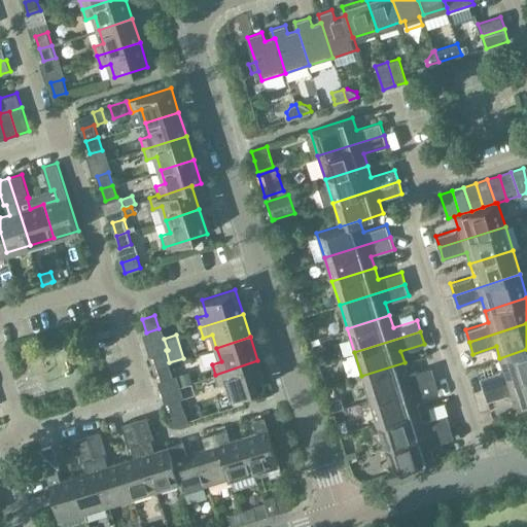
[(484,389),(526,375),(526,349),(499,358),(503,370),(481,377),(484,389)]
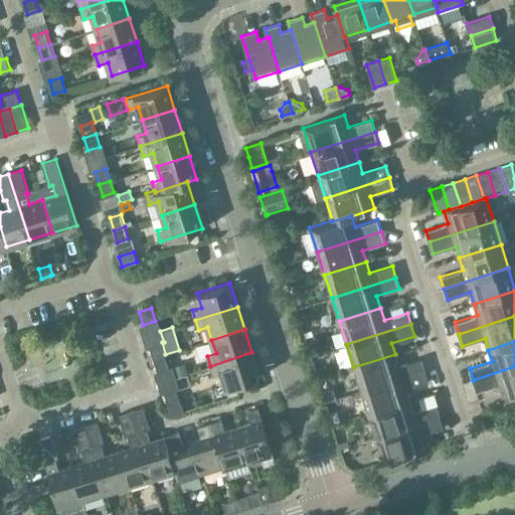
[(154,358),(165,354),(162,342),(150,346),(154,358)]
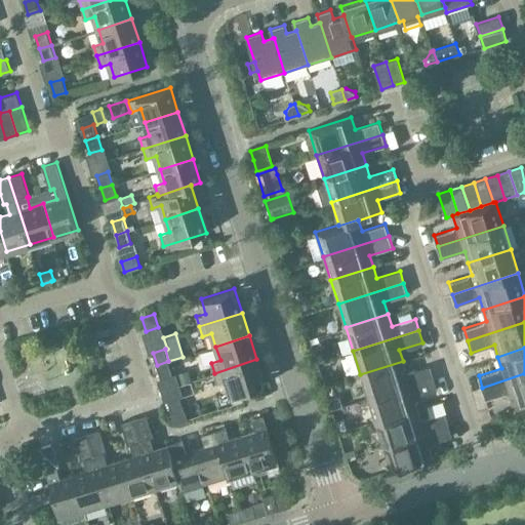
[(214,373),(217,382),(227,379),(231,394),(241,391),(265,384),(256,359),(214,373)]
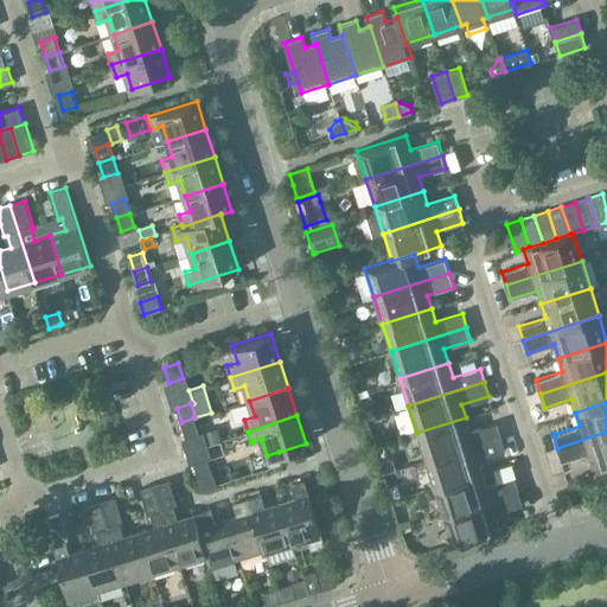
[(195,417),(181,422),(186,436),(199,433),(195,417)]
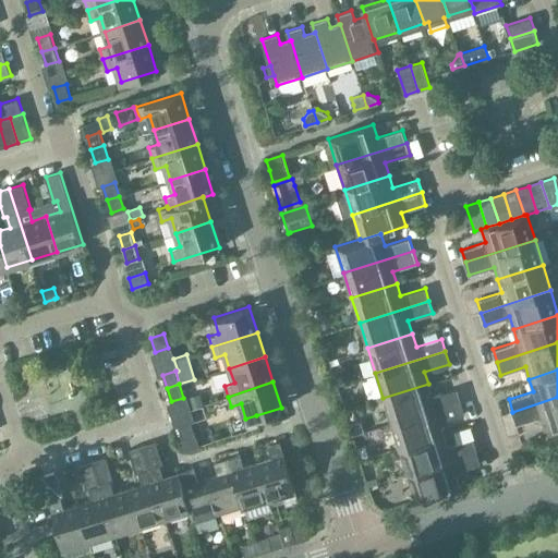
[(391,423),(436,409),(461,401),(457,389),(433,397),(428,384),(383,398),(391,423)]
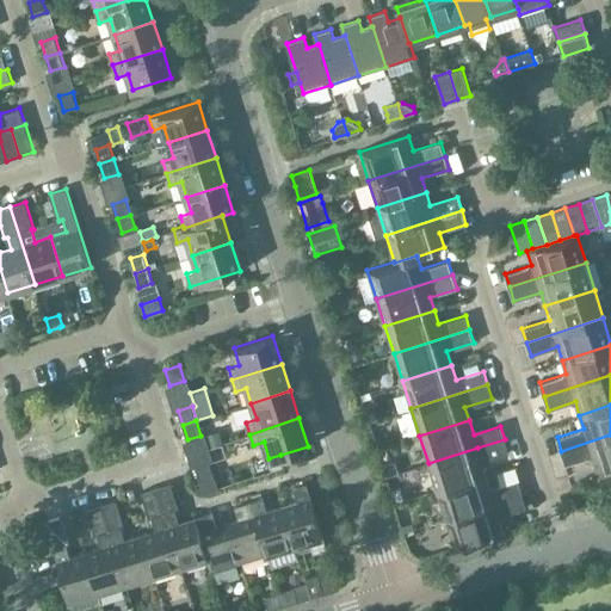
[(218,430),(204,434),(209,446),(223,443),(218,430)]
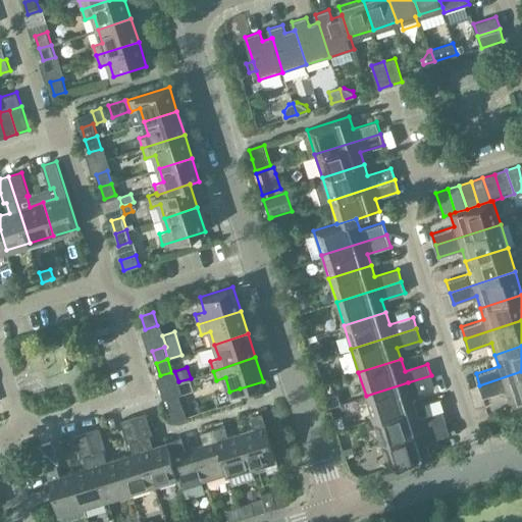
[(521,371),(479,385),(483,397),(507,389),(510,403),(521,398),(521,371)]
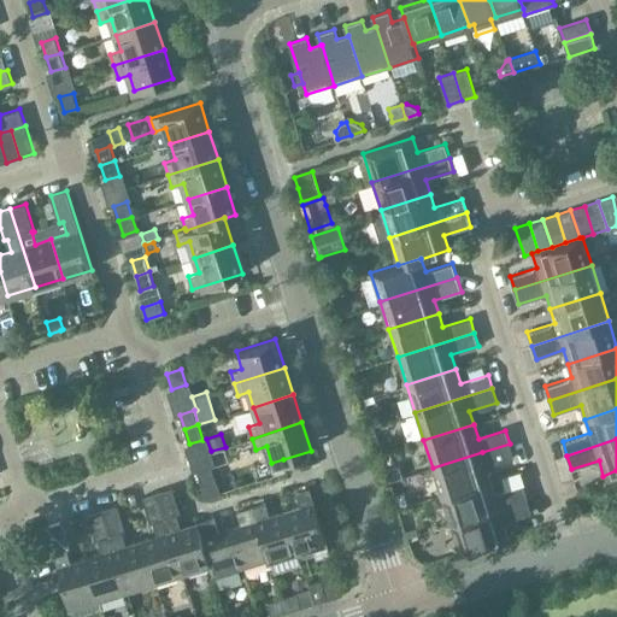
[(510,444),(482,452),(433,468),(433,470),(428,477),(432,489),(441,493),(441,495),(491,480),(487,466),(513,457),(510,444)]
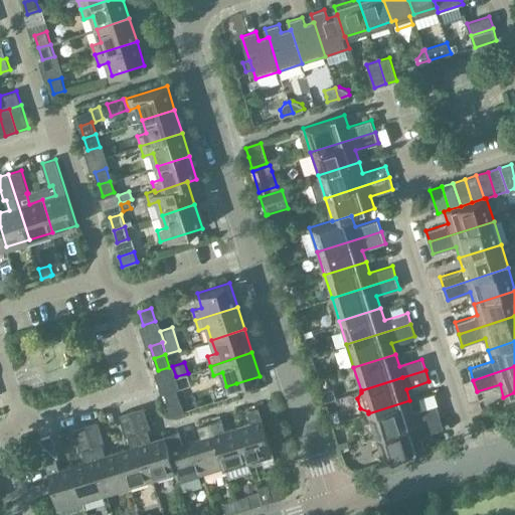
[(438,381),(421,385),(424,397),(441,393),(438,381)]
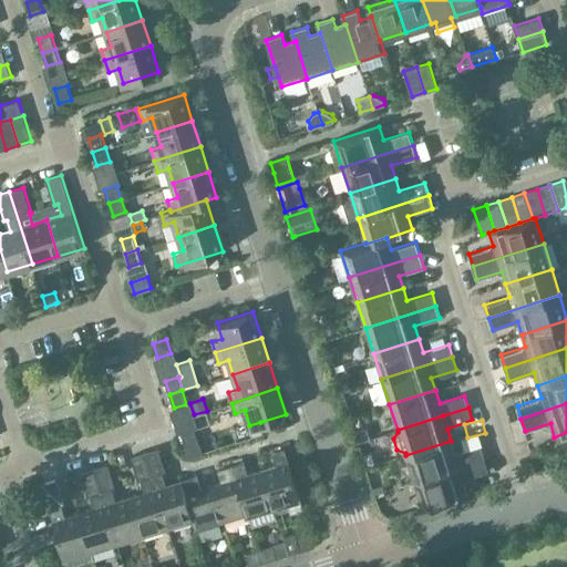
[(260,422),(249,425),(253,436),(264,433),(260,422)]
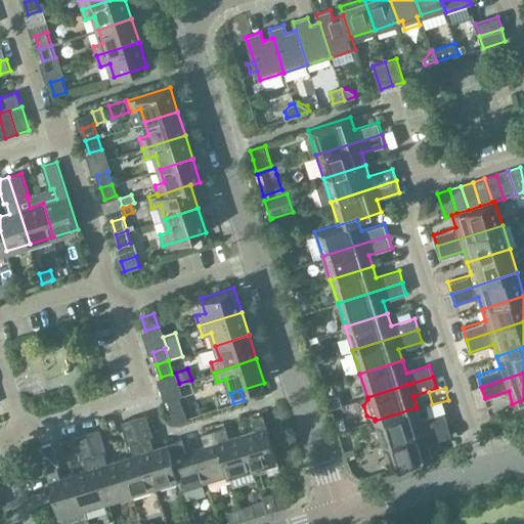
[(179,395),(168,399),(172,412),(183,408),(179,395)]
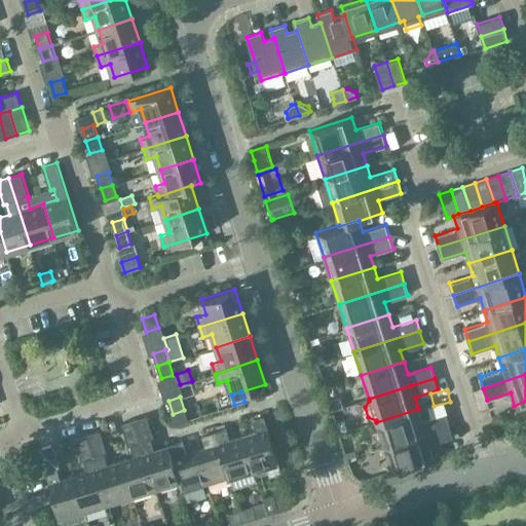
[(339,398),(331,401),(333,410),(342,407),(339,398)]
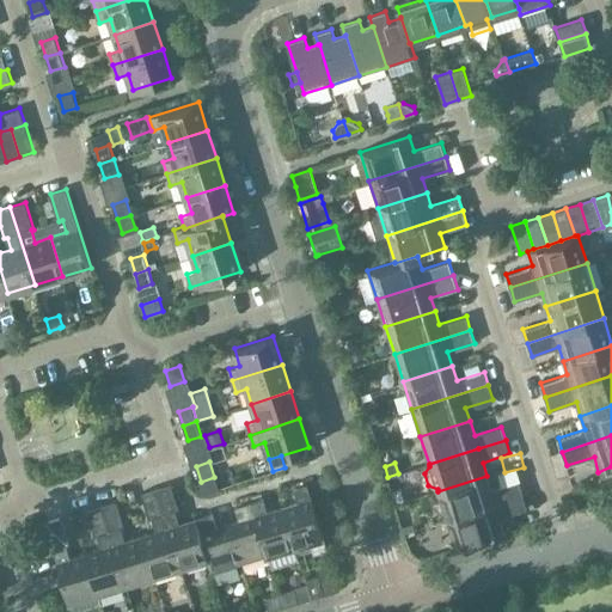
[(447,519),(522,495),(519,481),(491,489),(487,476),(438,491),(447,519)]
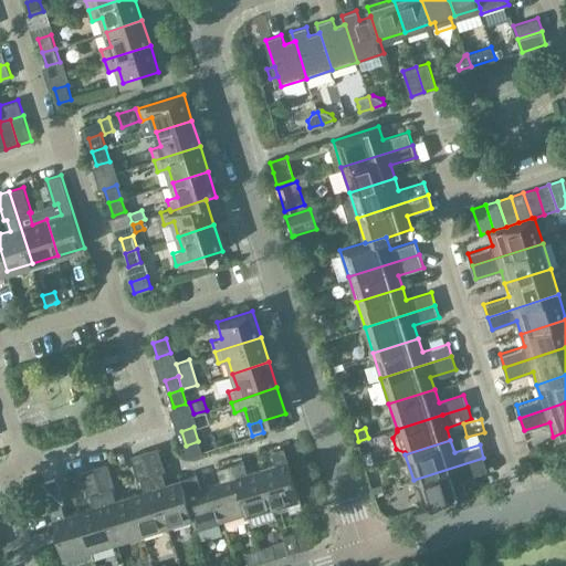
[(166,471),(158,447),(145,451),(167,523),(192,515),(192,514),(181,479),(167,484),(164,472),(166,471)]
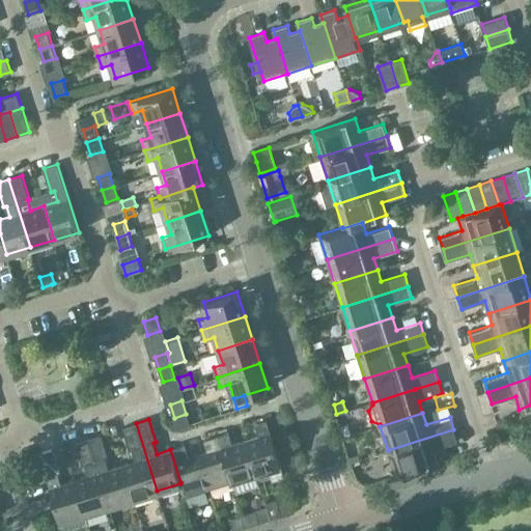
[(256,473),(281,465),(268,419),(255,423),(259,435),(246,439),(256,473)]
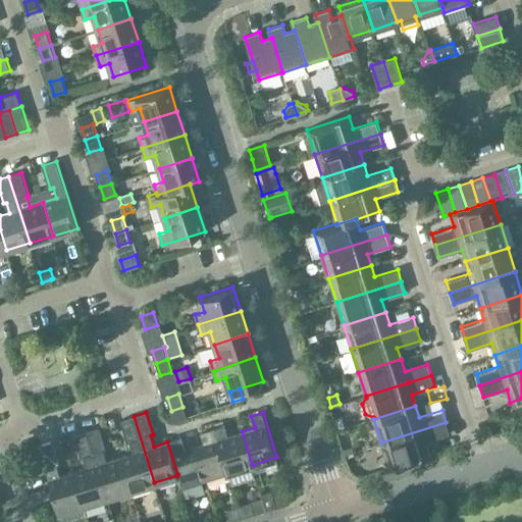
[(131,489),(154,482),(134,416),(121,420),(127,442),(131,441),(134,453),(120,457),(131,489)]
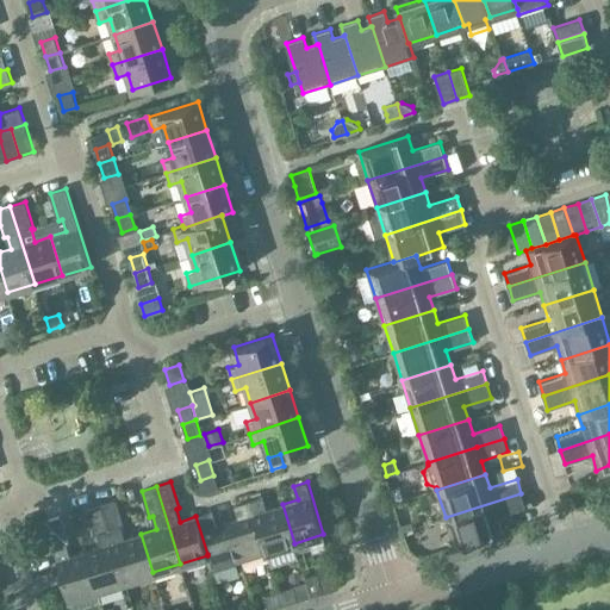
[(400,489),(392,491),(394,500),(403,498),(400,489)]
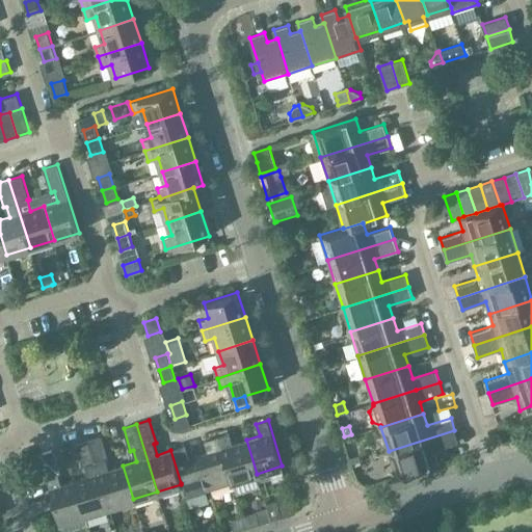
[(389,451),(396,476),(439,462),(434,449),(458,442),(454,430),(389,451)]
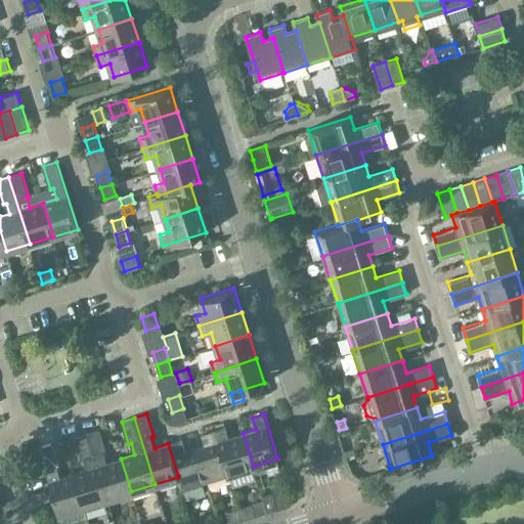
[(216,429),(229,474),(253,467),(243,433),(229,437),(225,426),(216,429)]
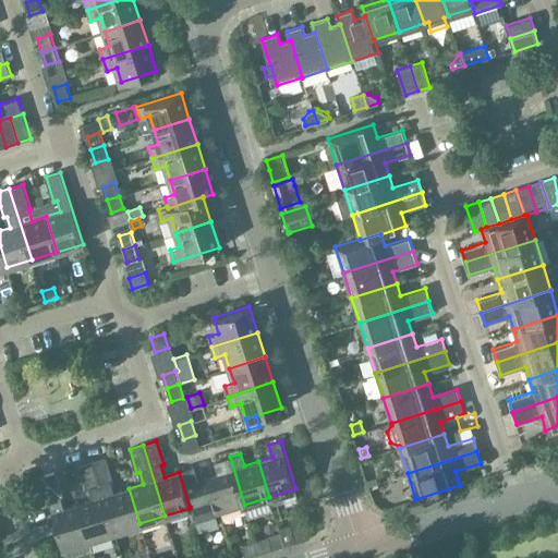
[(116,531),(140,523),(129,488),(114,493),(111,481),(113,481),(106,457),(93,460),(116,531)]
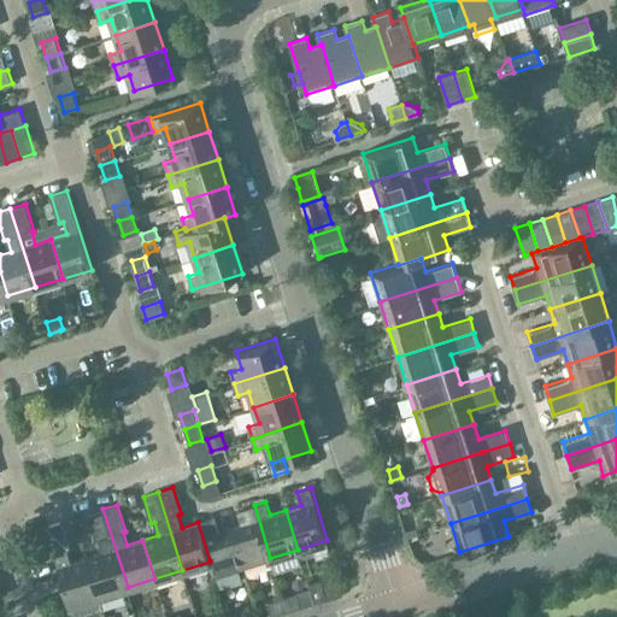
[(242,566),(270,558),(254,505),(238,510),(242,524),(230,528),(242,566)]
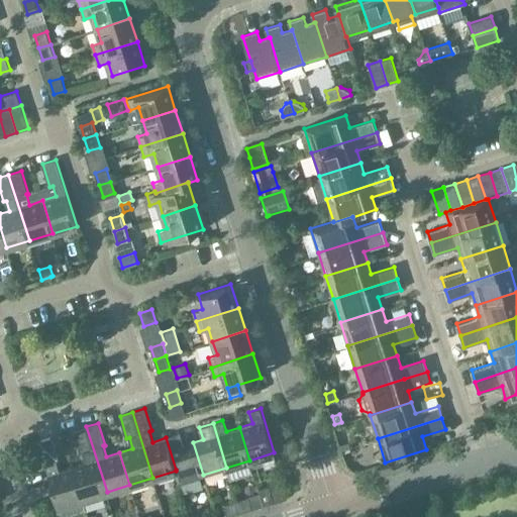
[(84,499),(107,492),(86,426),(74,430),(81,452),(84,452),(87,462),(74,467),(84,499)]
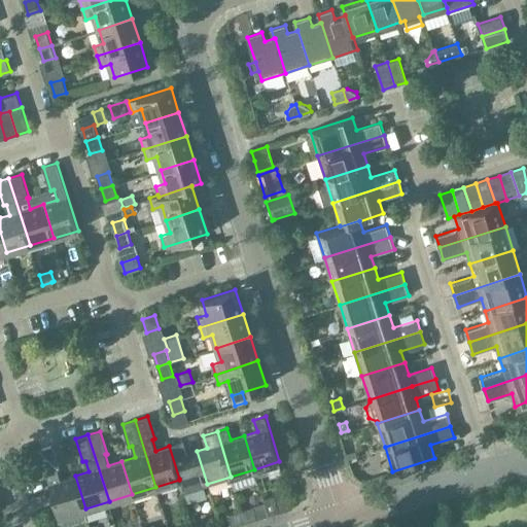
[(183,491),(207,484),(197,451),(187,454),(183,442),(169,446),(179,479),(179,480),(183,491)]
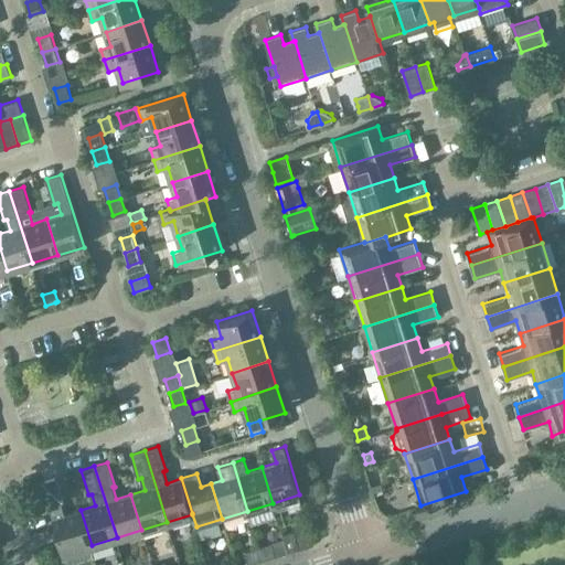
[(92,545),(81,510),(66,514),(62,502),(65,502),(57,478),(43,482),(65,554),(92,545)]
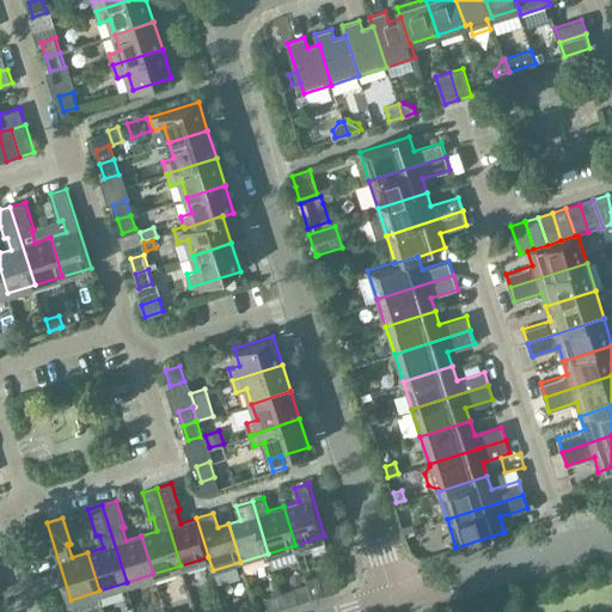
[(318,575),(306,580),(307,583),(312,598),(324,593),(320,580),(319,580),(318,575)]
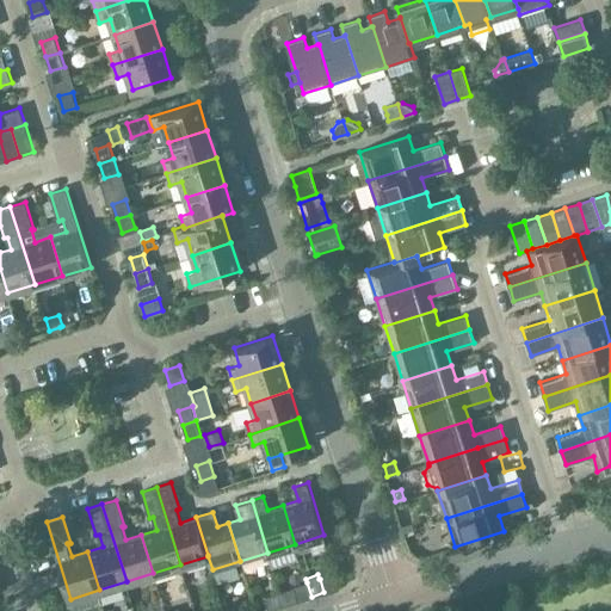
[(320,579),(323,592),(340,587),(335,574),(320,579)]
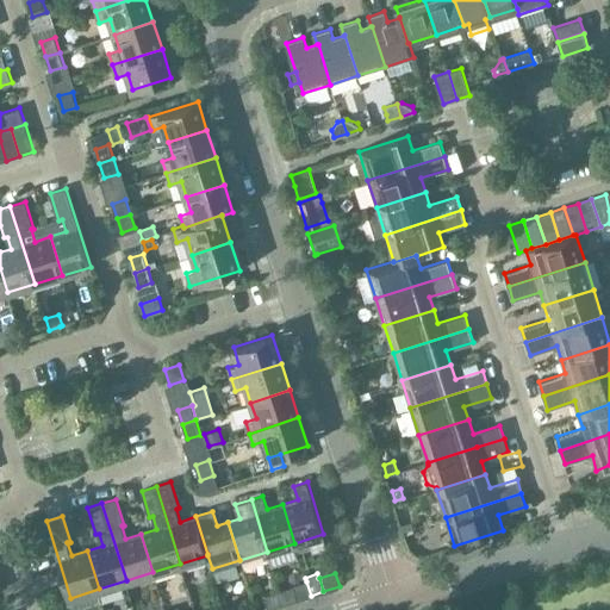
[(279,590),(284,604),(298,599),(294,585),(279,590)]
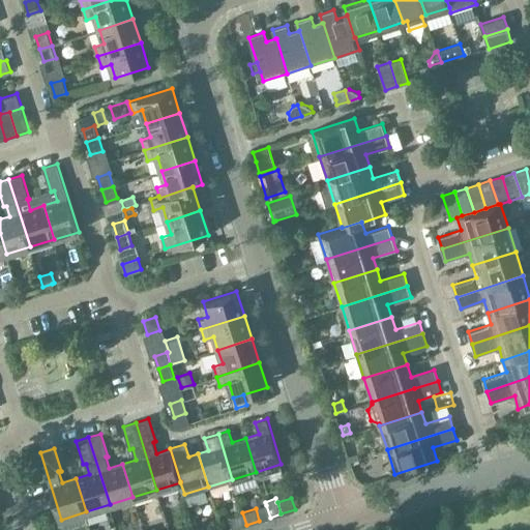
[(246,525),(242,512),(230,517),(234,529),(246,525)]
